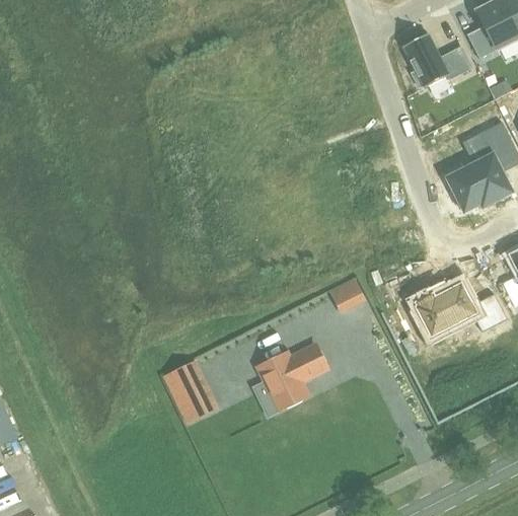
[(484,24),(466,33),(478,58),(517,38),(517,29),(503,0),(493,0),(475,9),(484,24)]
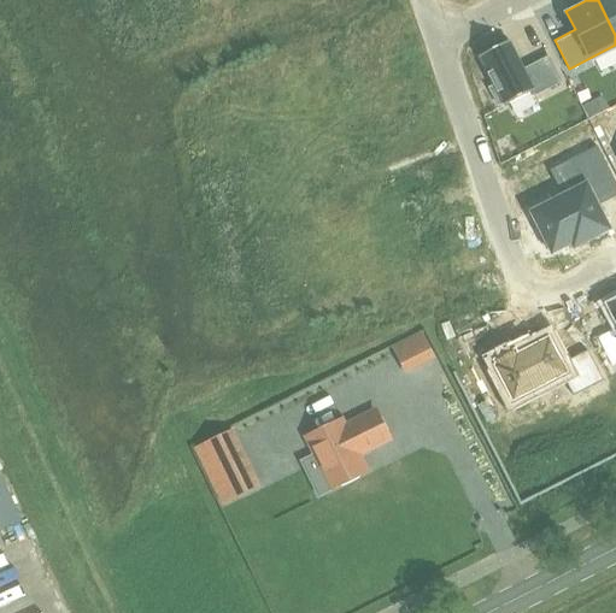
[(598,0),(615,35),(615,0),(598,0)]
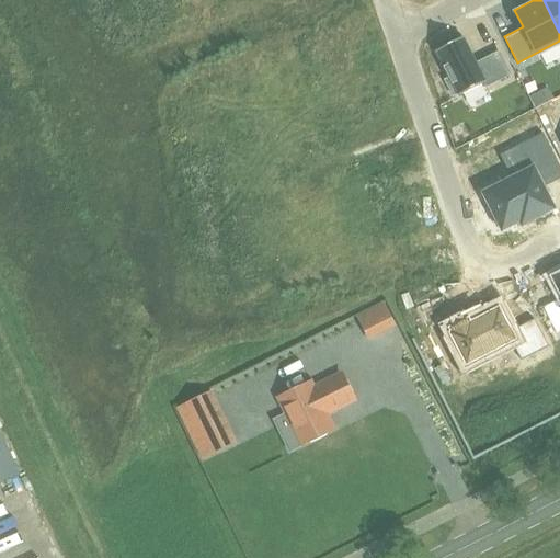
[(461,35),(435,49),(448,76),(443,78),(452,94),(456,92),(458,94),(486,81),(487,84),(510,72),(498,49),(476,61),(461,35)]
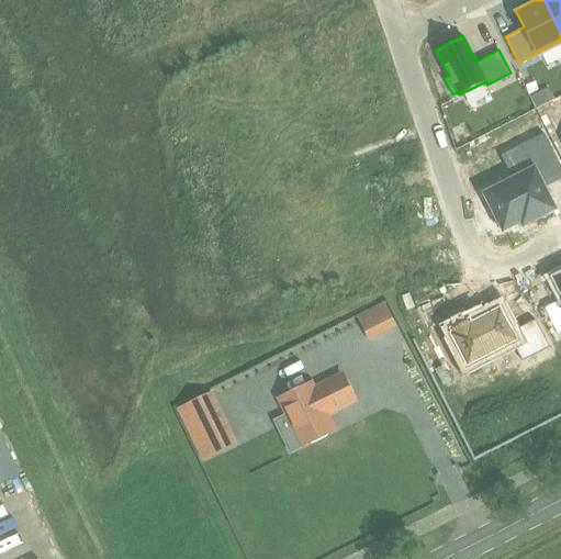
[(553,97),(548,86),(530,94),(536,105),(553,97)]
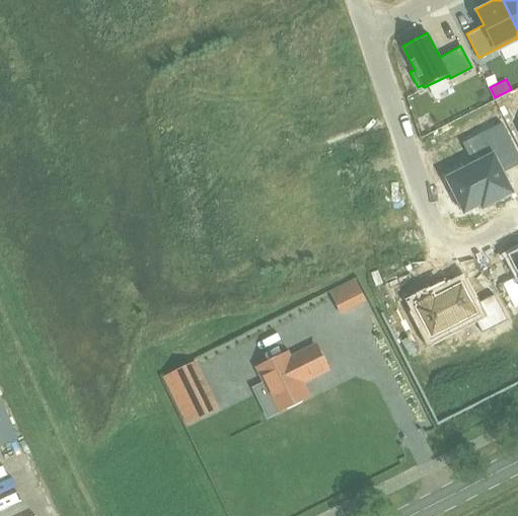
[(490,156),(448,177),(455,191),(451,193),(458,207),(462,206),(464,209),(481,201),(483,204),(509,191),(498,167),(517,156),(517,153),(501,121),(486,129),(493,143),(486,147),(490,156)]
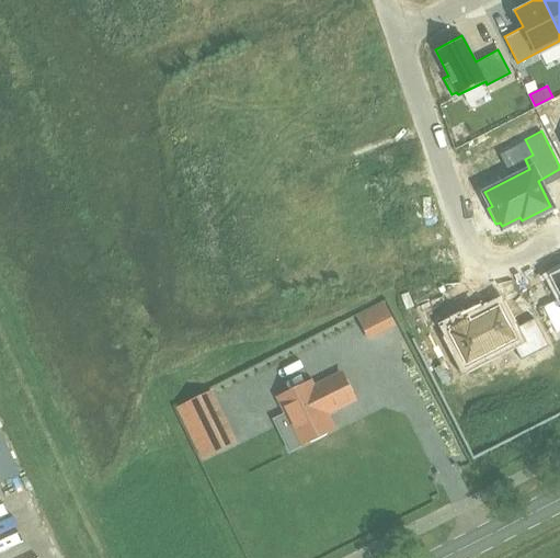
[(559,270),(551,275),(558,287),(538,297),(555,330),(559,328),(559,270)]
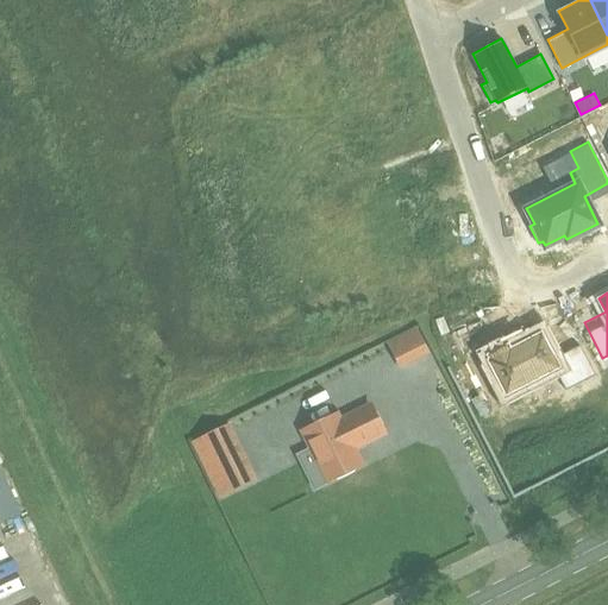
[(565,389),(595,375),(580,345),(552,358),(540,334),(509,351),(507,346),(489,355),(491,360),(490,360),(506,392),(553,367),(565,389)]
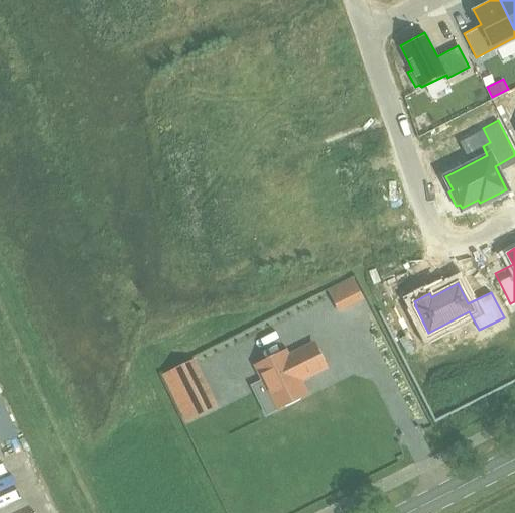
[(300,379),(326,367),(313,341),(288,354),(286,350),(256,364),(276,406),(306,391),(300,379)]
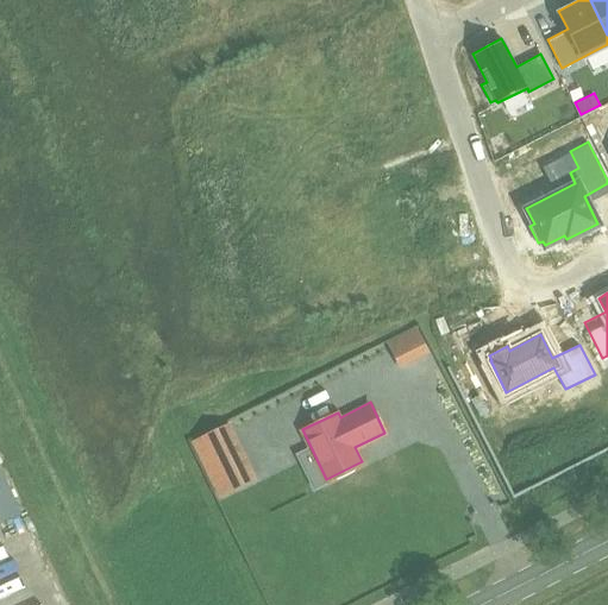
[(224,418),(189,435),(221,499),(256,483),(224,418)]
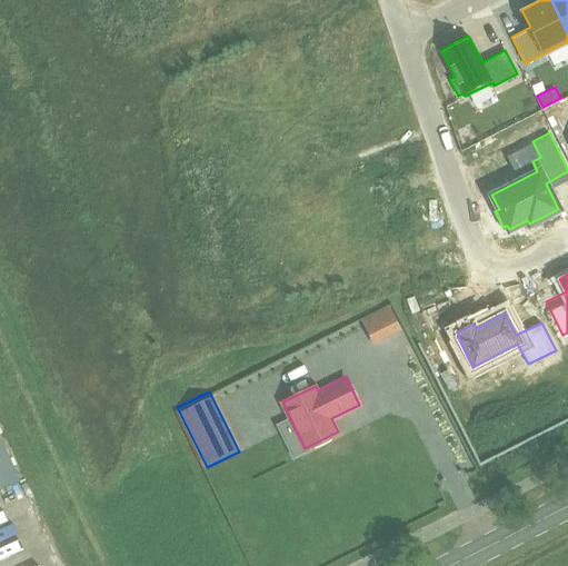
[(0,424),(9,420),(3,406),(0,407),(0,424)]
